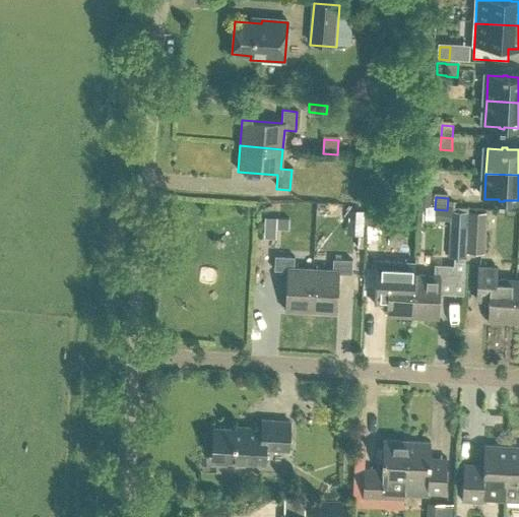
[(366,227),(387,228),(388,211),(367,210),(366,227)]
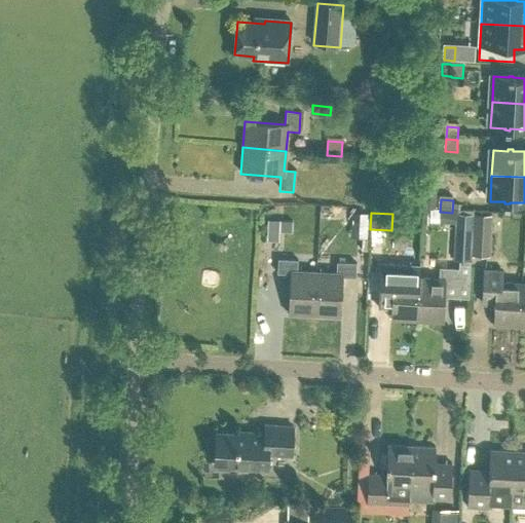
[(350,238),(367,239),(368,215),(351,214),(350,238)]
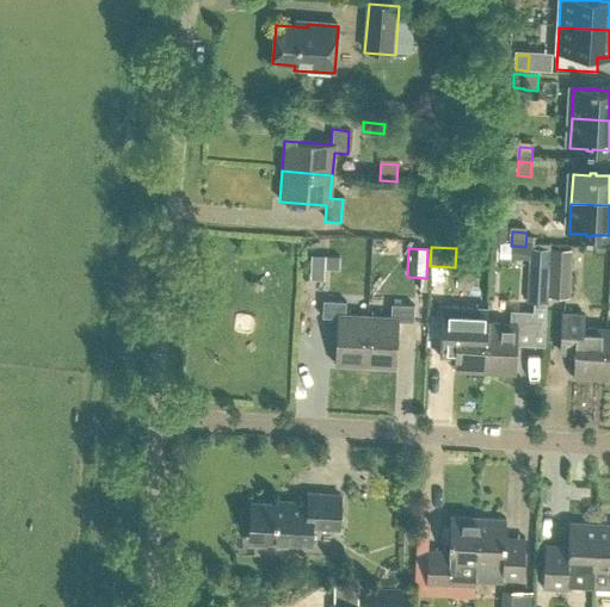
[(487,324),(484,376),(515,377),(518,328),(547,329),(548,298),(550,252),(531,251),(529,304),(534,304),(534,315),(511,314),(510,326),(487,324)]
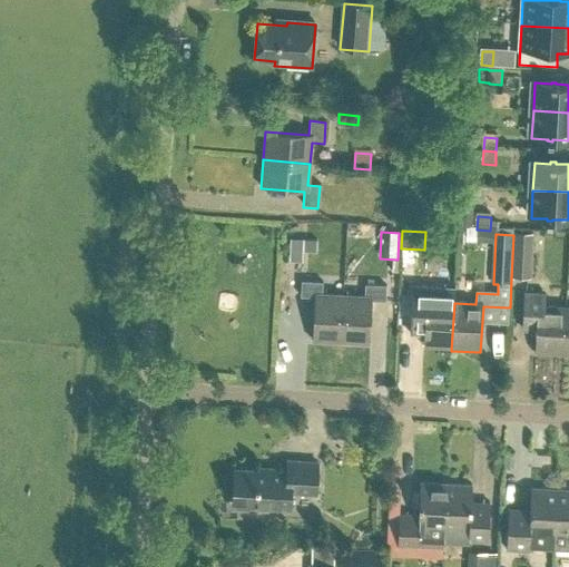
[(510,308),(509,325),(512,280),(532,281),(535,236),(513,235),(510,308)]
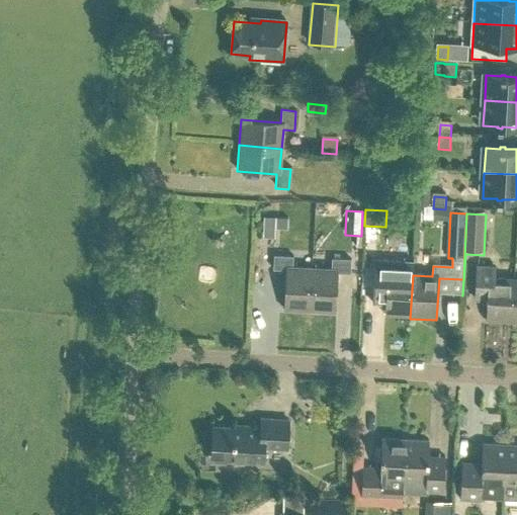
[(277,246),(278,221),(264,220),(263,245),(277,246)]
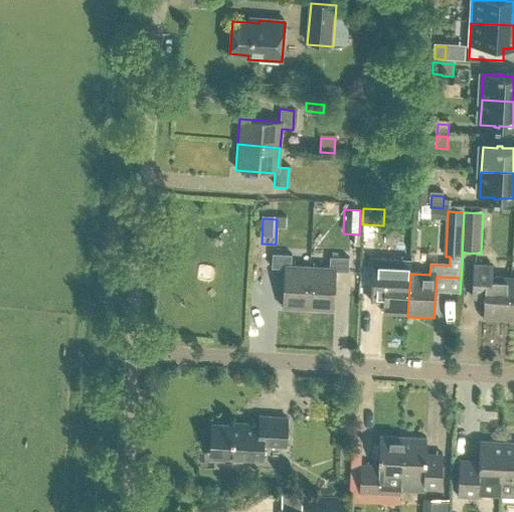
[(308,311),(310,269),(291,268),(291,257),(272,256),(271,270),(284,270),(282,310),(308,311)]
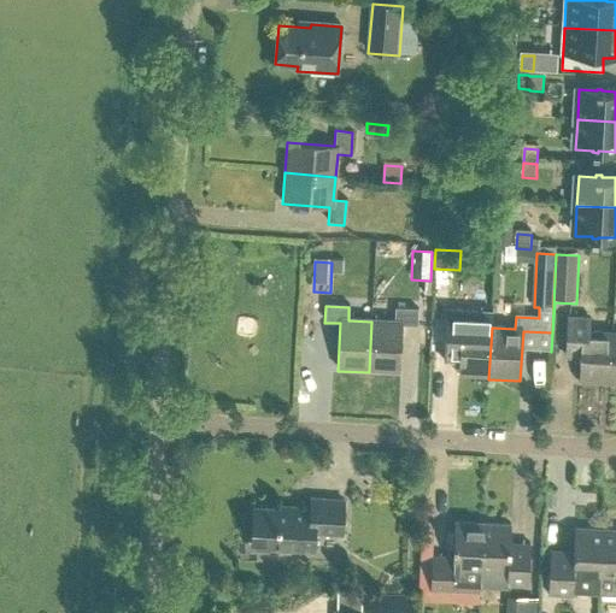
[(371,322),(369,372),(400,373),(403,326),(416,328),(417,311),(394,310),(393,323),(371,322)]
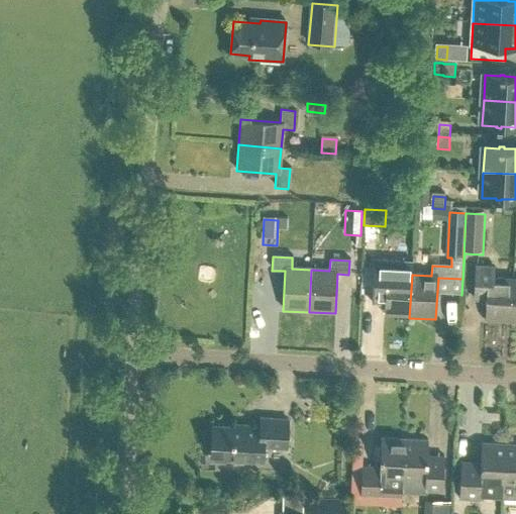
[(374,262),(372,304),(384,305),(384,316),(409,318),(412,275),(412,264),(374,262)]
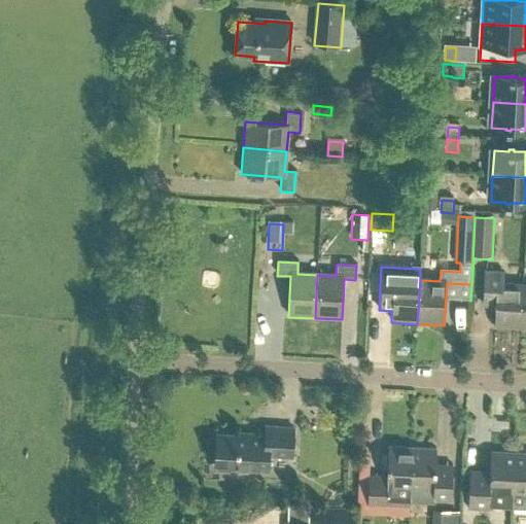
[(520,329),(523,285),(503,284),(504,274),(485,272),(483,306),(495,306),(494,328),(520,329)]
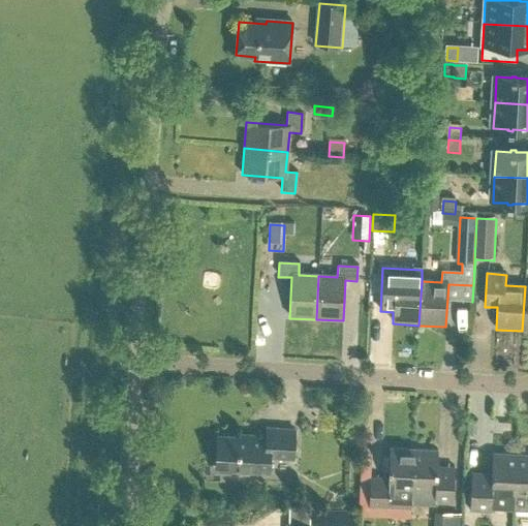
[(293,459),(294,431),(268,430),(268,437),(248,436),(248,438),(219,437),(217,470),(219,470),(219,472),(231,473),(231,471),(269,472),(270,458),(293,459)]
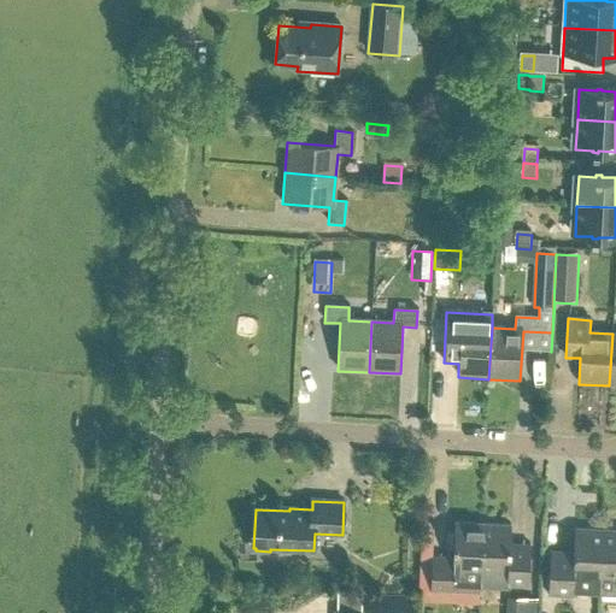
[(480,594),(482,526),(455,524),(452,558),(434,556),(432,590),(480,594)]
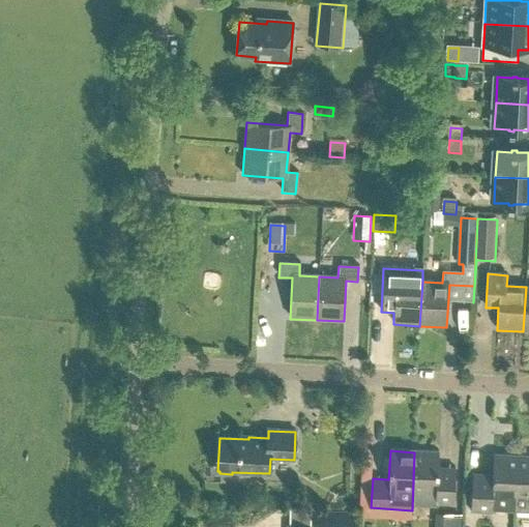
[(414,452),(412,504),(454,506),(457,469),(437,468),(438,454),(414,452)]
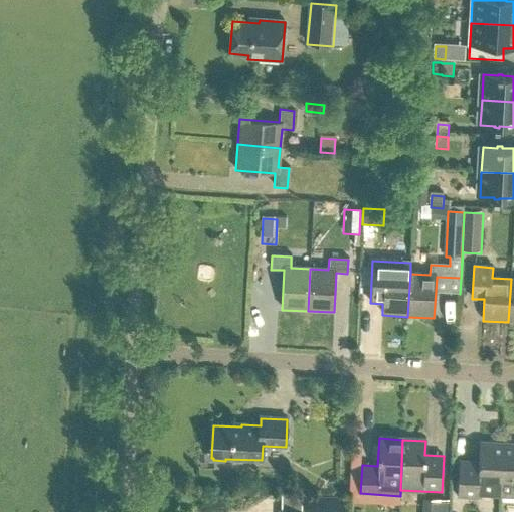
[(479,496),(499,497),(500,485),(501,445),(479,443),(478,464),(460,463),(459,498),(479,498),(479,496)]
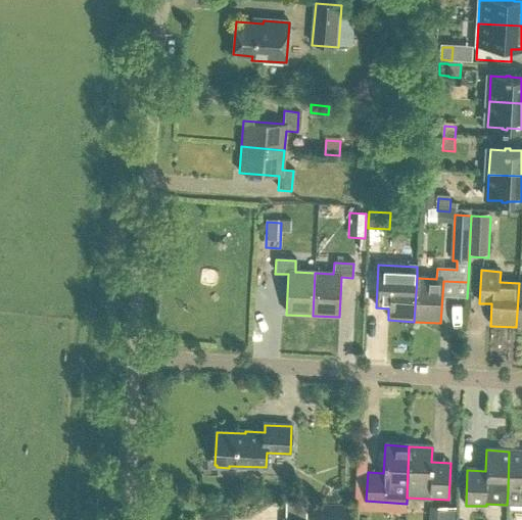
[(508,492),(507,505),(521,505),(521,452),(509,452),(508,492)]
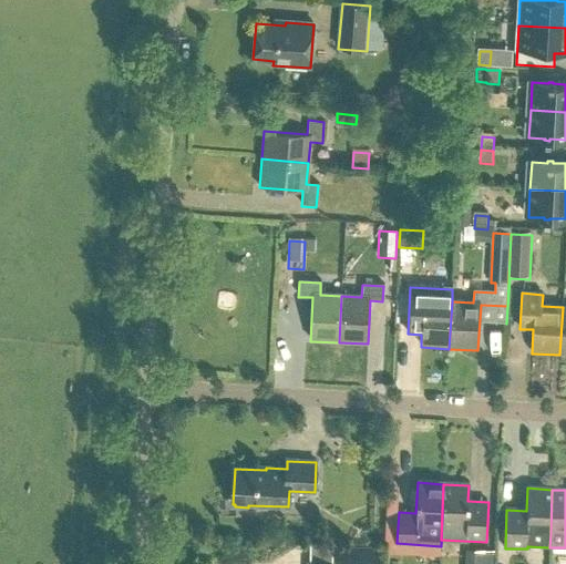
[(386,543),(397,543),(399,512),(388,512),(386,543)]
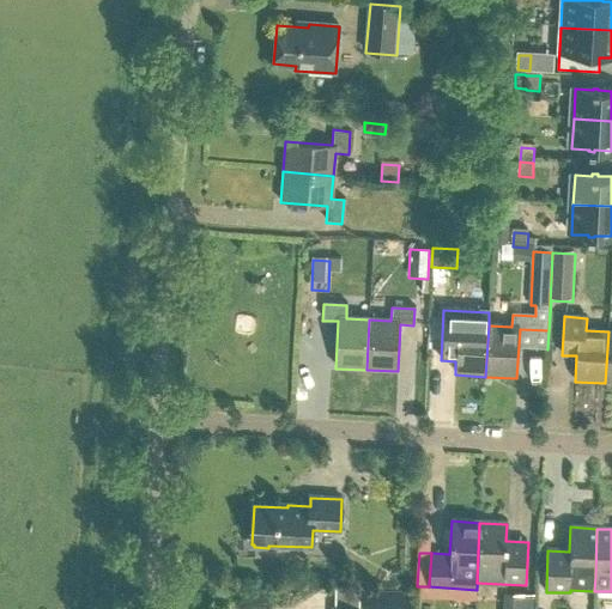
[(361,608),(361,591),(339,591),(339,608),(361,608)]
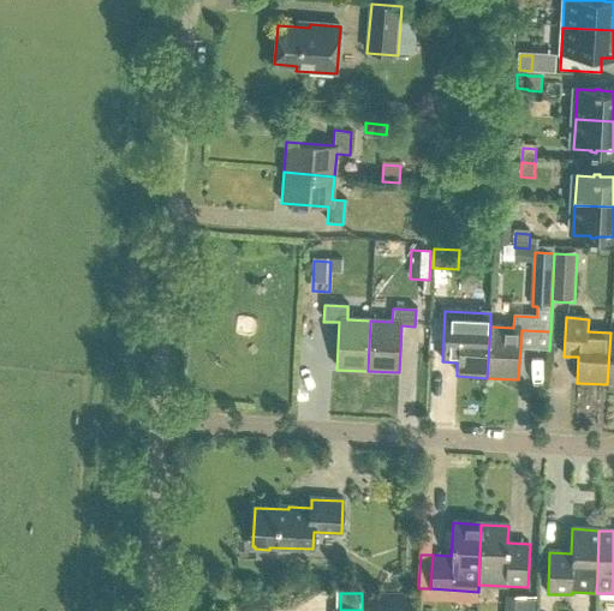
[(415,610),(416,594),(370,594),(370,610),(415,610)]
